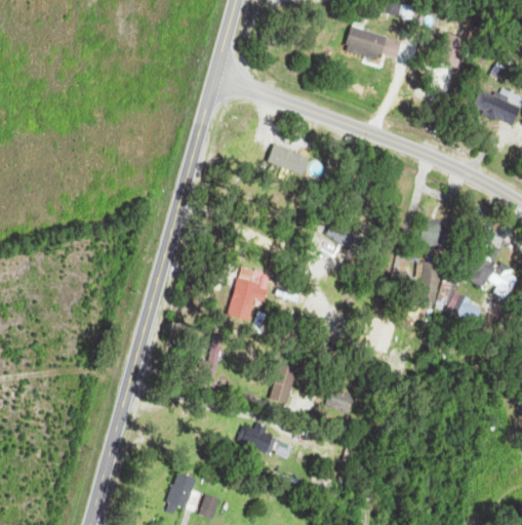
[(396,63),(401,41),(364,32),(366,24),(352,19),(345,49),(396,63)]
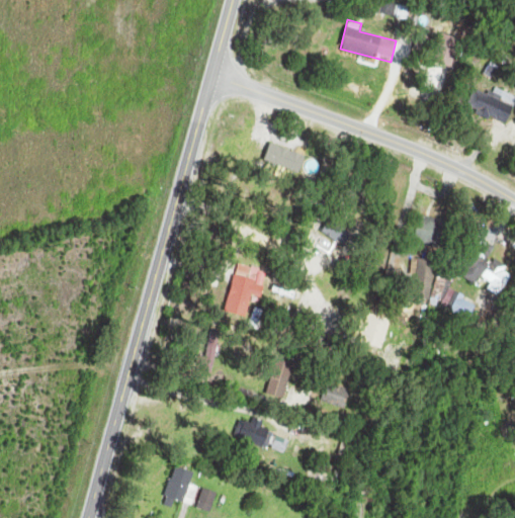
[(508,123),(514,101),(514,98),(474,85),(465,109),(508,123)]
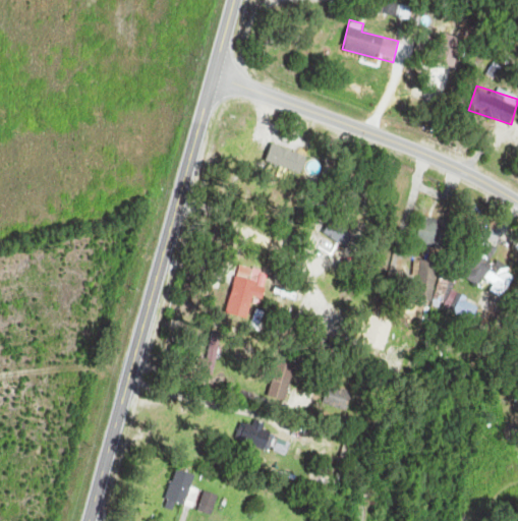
[(448,220),(418,218),(417,247),(447,248),(448,220)]
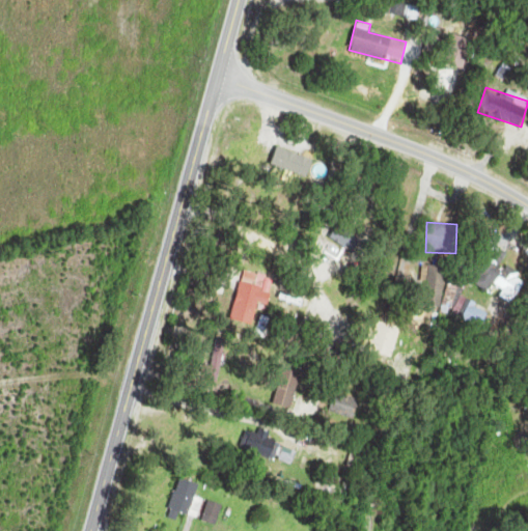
[(500,267),(504,258),(485,249),(472,277),(515,299),(524,278),(500,267)]
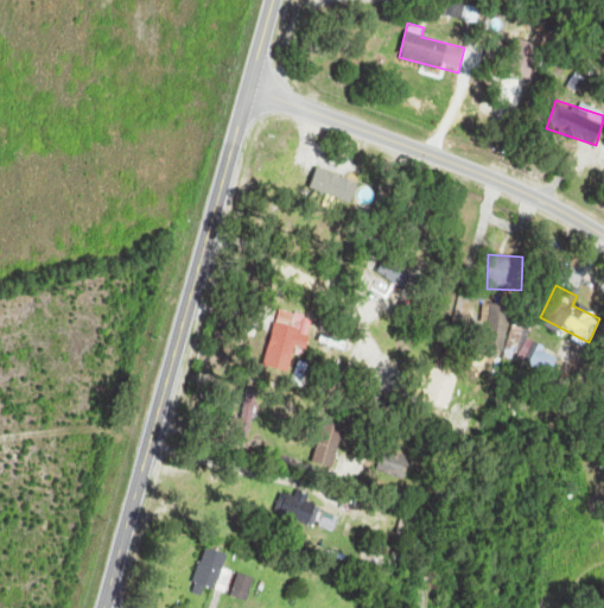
[(504,305),(484,305),(484,341),(504,341),(504,305)]
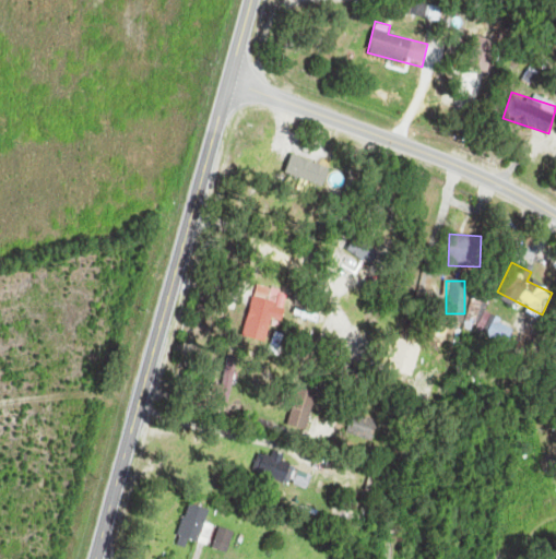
[(238,373),(225,367),(211,395),(224,402),(238,373)]
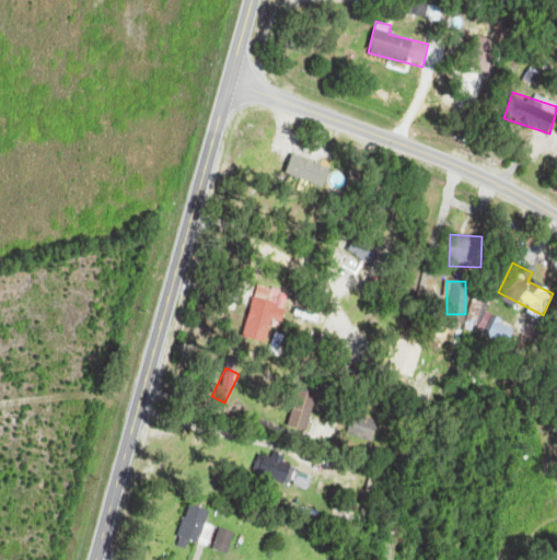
[(292,400),(288,426),(306,430),(312,405),(292,400)]
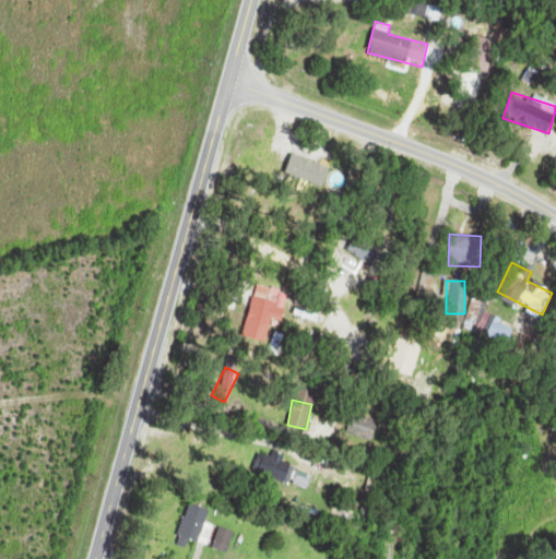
[(369,440),(376,421),(353,414),(346,432),(369,440)]
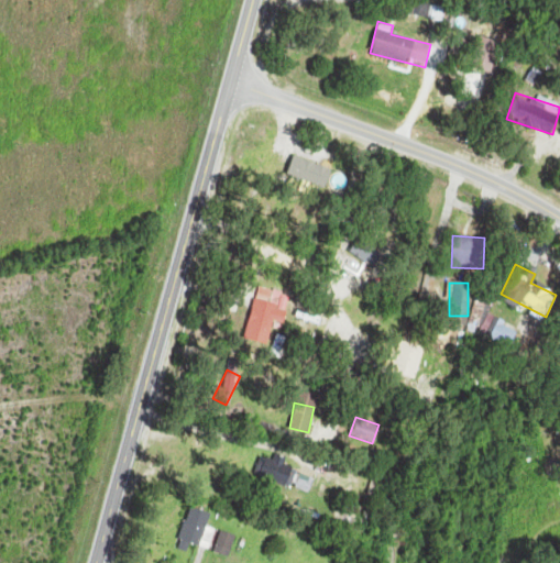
[(309,493),(315,474),(273,461),(273,460),(260,455),(253,476),(309,493)]
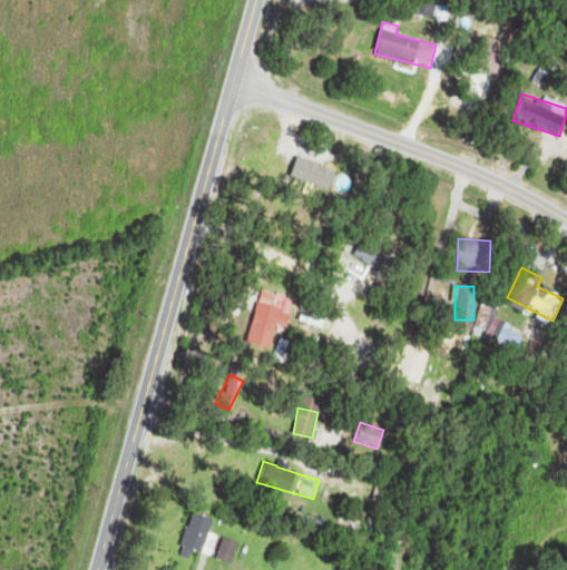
[(385,487),(377,485),(374,500),(383,501),(385,487)]
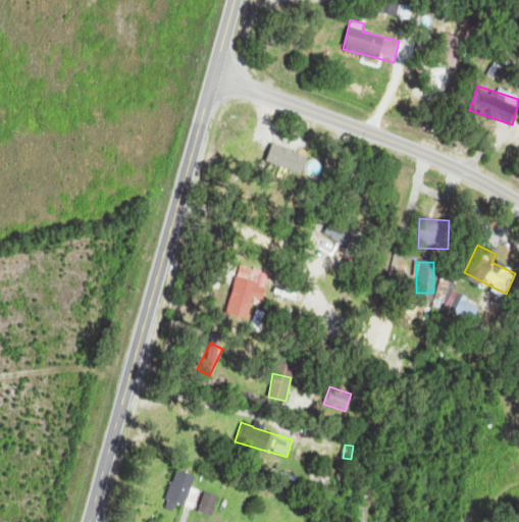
[(195,507),(197,489),(193,489),(194,474),(172,471),(168,504),(195,507)]
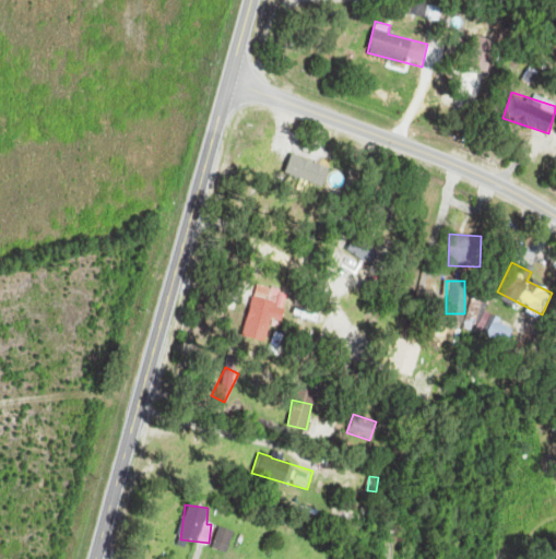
[(226,552),(233,531),(219,527),(213,549),(226,552)]
